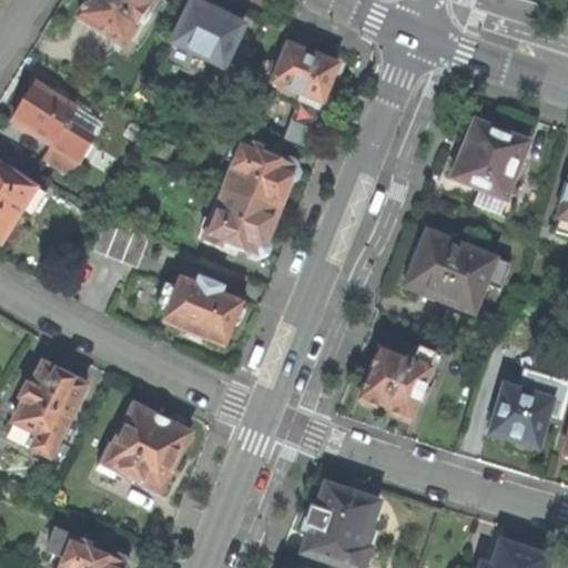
[(122,49),(152,0),(85,0),(74,20),(122,49)]
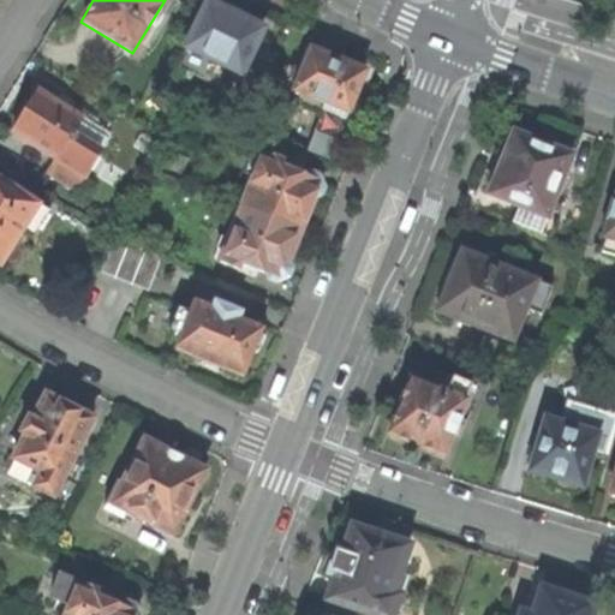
[(240,72),(262,28),(245,19),(245,16),(236,11),(227,7),(225,10),(207,3),(186,47),(240,72)]
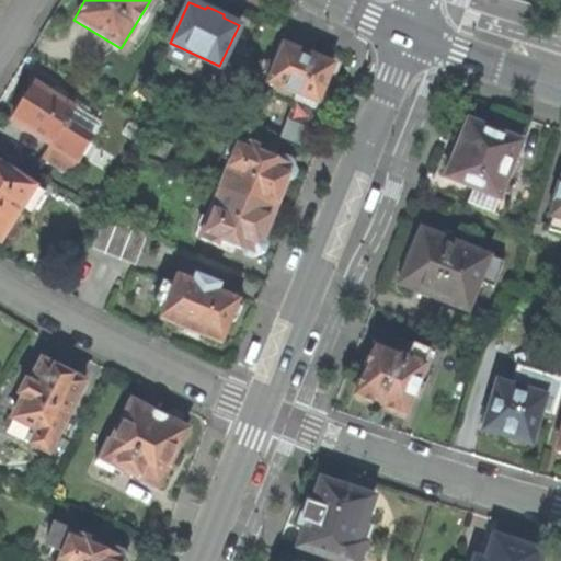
[(312,110),(330,66),(301,55),(283,46),(267,83),(272,86),(267,98),(289,106),(292,102),(312,110)]
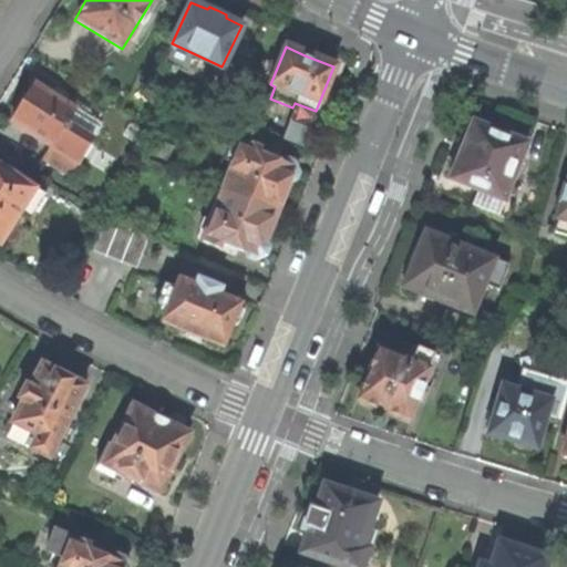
[(51,95),(34,86),(23,102),(10,123),(50,148),(42,162),(69,177),(101,126),(63,104),(63,101),(53,94),(51,95)]
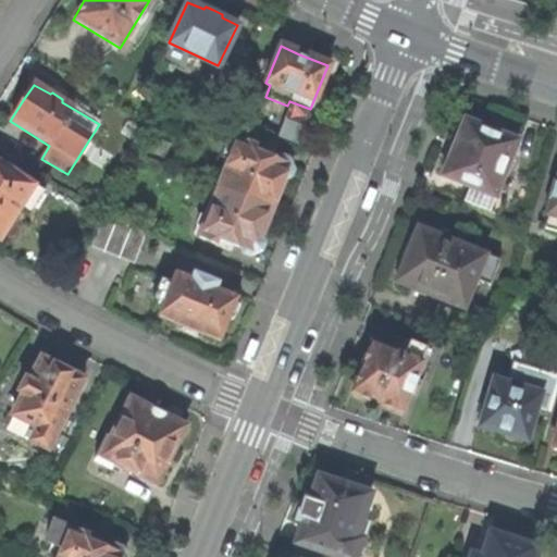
[(463,201),(489,210),(516,140),(477,124),(475,120),(472,116),(468,114),(462,115),(458,119),(456,123),(458,132),(450,152),(442,176),(468,185),(463,201)]
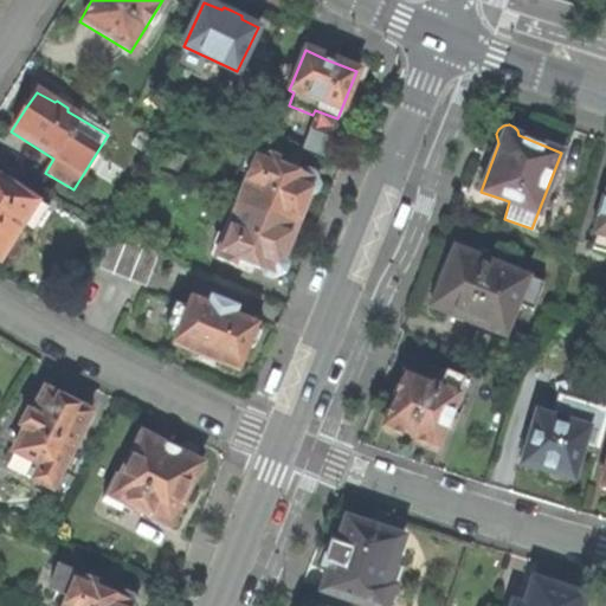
[(257,152),(236,206),(294,229),(303,206),(314,179),(276,165),(277,160),(257,152)]
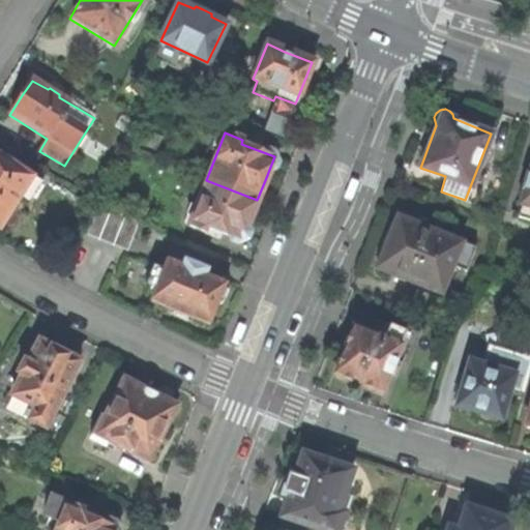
[(4,162),(0,157),(0,228),(21,196),(29,201),(40,183),(19,170),(20,168),(7,159),(4,162)]
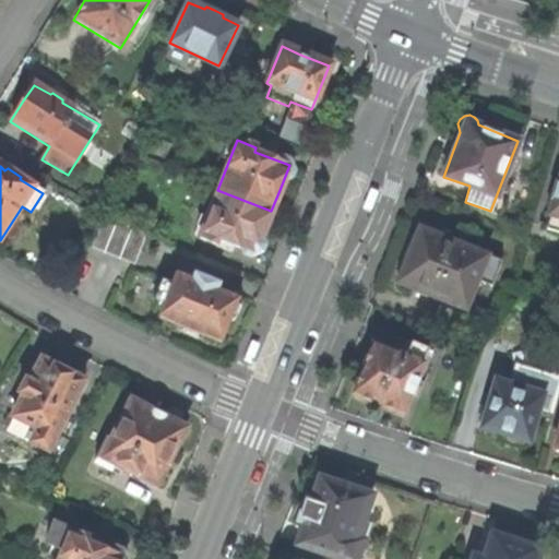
[(558,178),(558,182),(555,182),(550,197),(554,199),(546,228),(558,232),(558,178)]
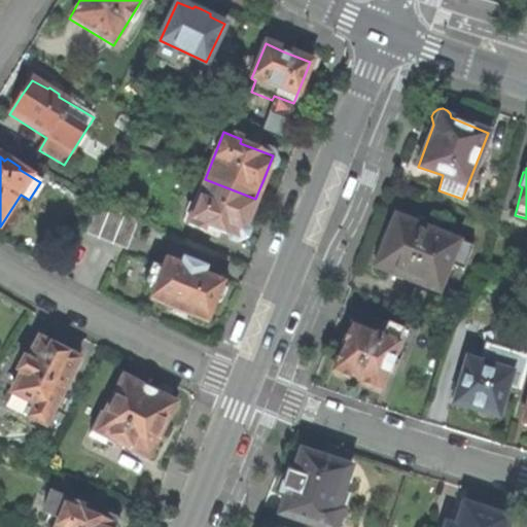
[(354,180),(350,178),(343,198),(350,200),(355,187),(357,181),(354,180)]
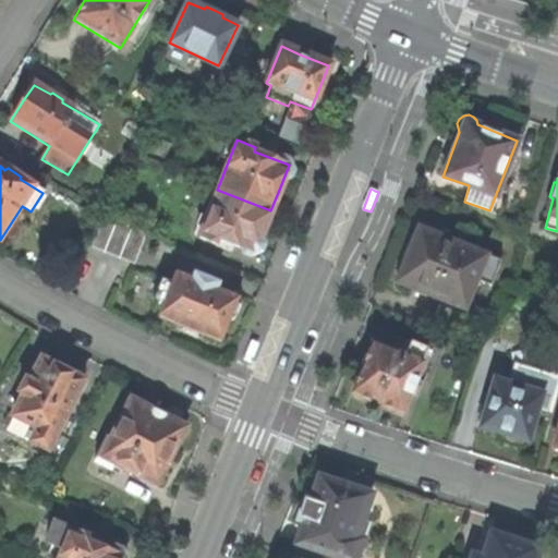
[(218,239),(254,252),(263,231),(270,210),(217,190),(197,237),(216,243),(218,239)]
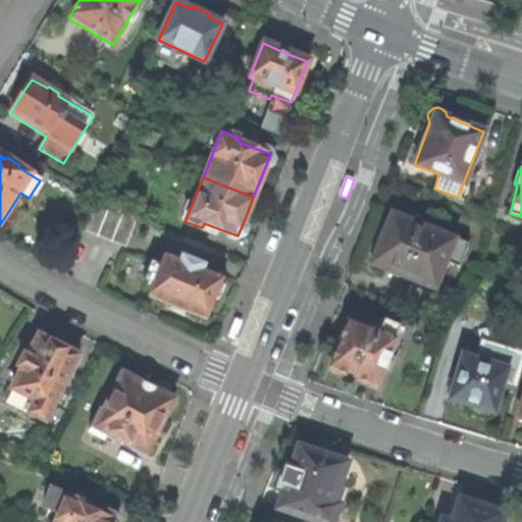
[(93,203),(81,231),(123,248),(135,218),(93,203)]
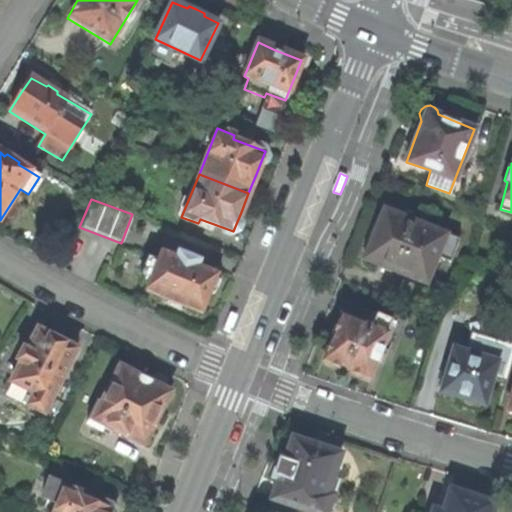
[(362,258),(425,283),(436,256),(449,260),(458,238),(382,208),(379,215),(382,216),(375,233),(368,252),(365,251),(362,258)]
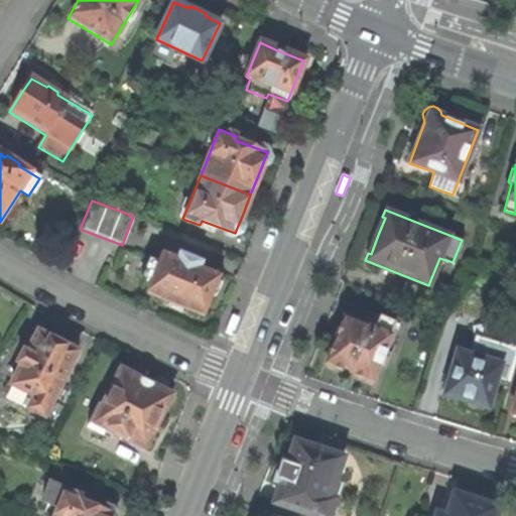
[(158,262),(149,259),(141,278),(150,282),(146,293),(203,314),(209,296),(215,293),(218,286),(221,279),(219,273),(199,266),(200,261),(178,252),(176,257),(162,252),(158,262)]
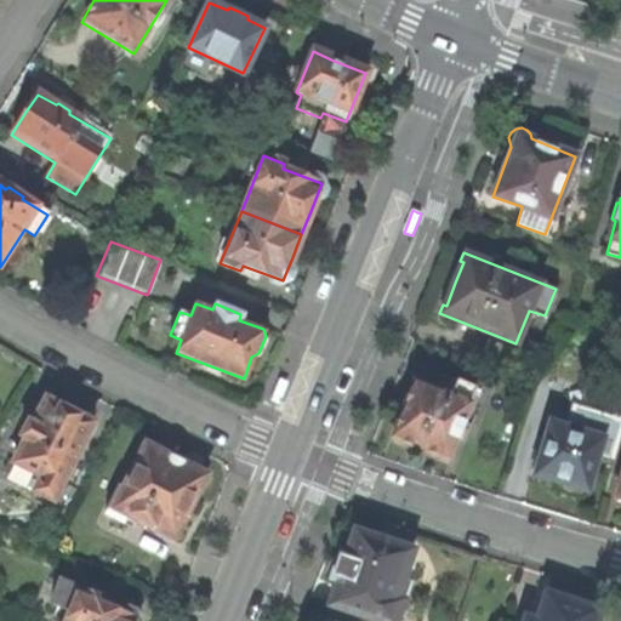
[(468,402),(474,386),(443,372),(437,389),(415,380),(392,437),(426,451),(449,460),(456,439),(460,440),(466,422),(463,421),(471,403),(468,402)]
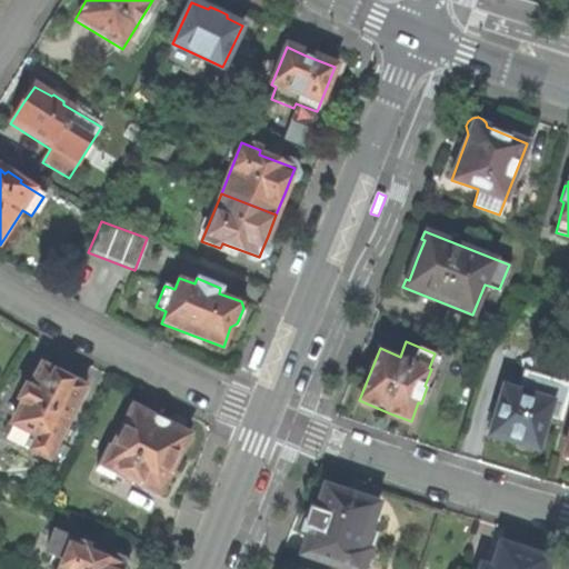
[(248,368),(256,371),(265,350),(257,347),(252,359),(248,368)]
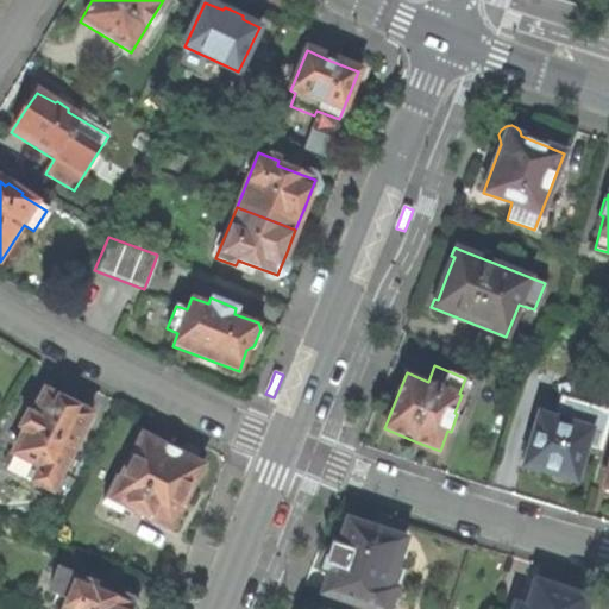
[(52,493),(92,416),(69,405),(68,400),(62,394),(55,390),(50,393),(45,390),(33,413),(29,410),(20,426),(26,428),(13,453),(41,468),(32,483),(52,493)]
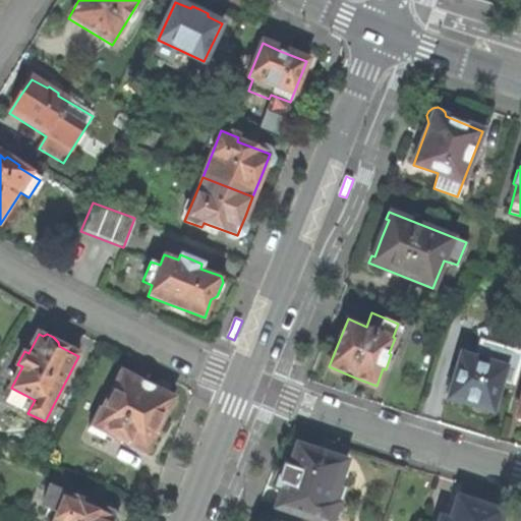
[(493,412),(511,351),(482,343),(477,359),(462,354),(449,400),(469,405),(472,413),(478,415),(483,416),(488,411),(493,412)]
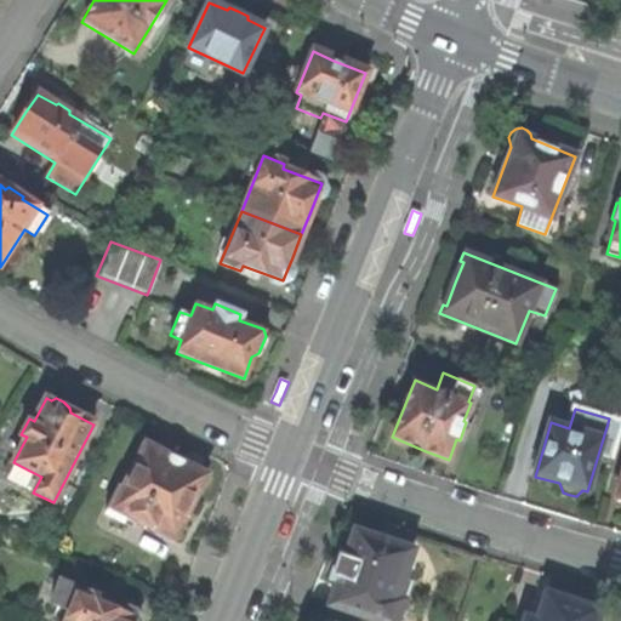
[(194,497),(205,474),(183,461),(184,456),(177,454),(171,451),(169,454),(147,443),(113,505),(174,536),(184,513),(188,513),(195,500),(194,497)]
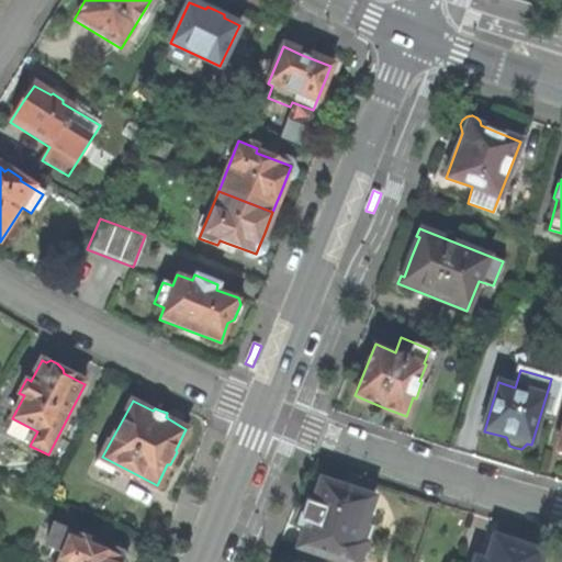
[(366,520),(372,497),(357,493),(357,490),(348,487),(338,484),(337,486),(319,480),(311,502),(306,501),(299,525),(303,526),(296,548),(337,561),(357,561),(363,544),(358,542),(366,520)]
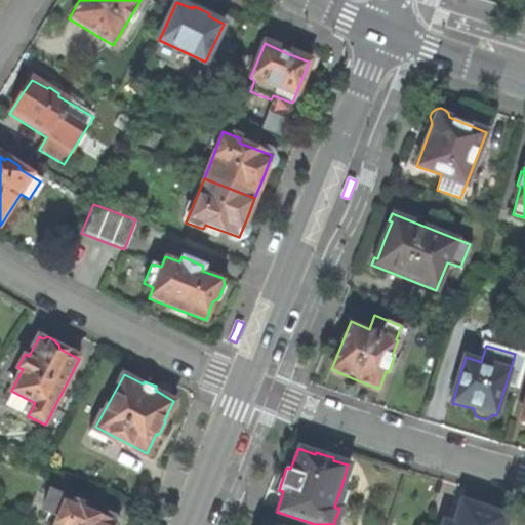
[(346,488),(341,486),(334,507),(339,509),(346,488)]
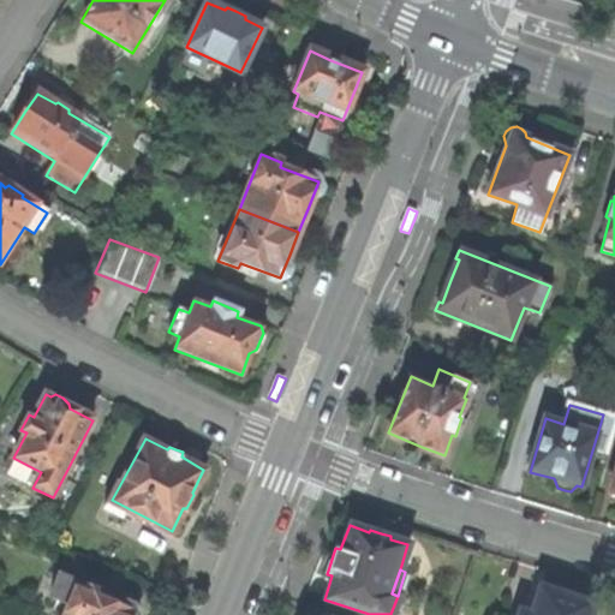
[(132,614),(135,610),(96,595),(97,589),(60,573),(49,597),(67,605),(64,614),(132,614)]
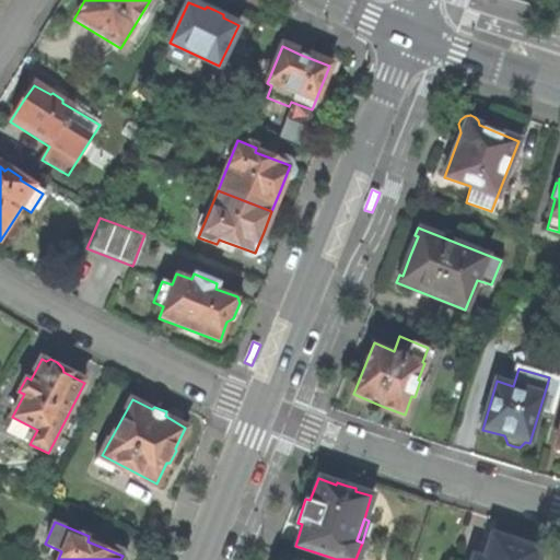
[(518,544),(492,535),(483,559),(482,559),(473,557),(471,559),(536,559),(539,550),(518,544)]
